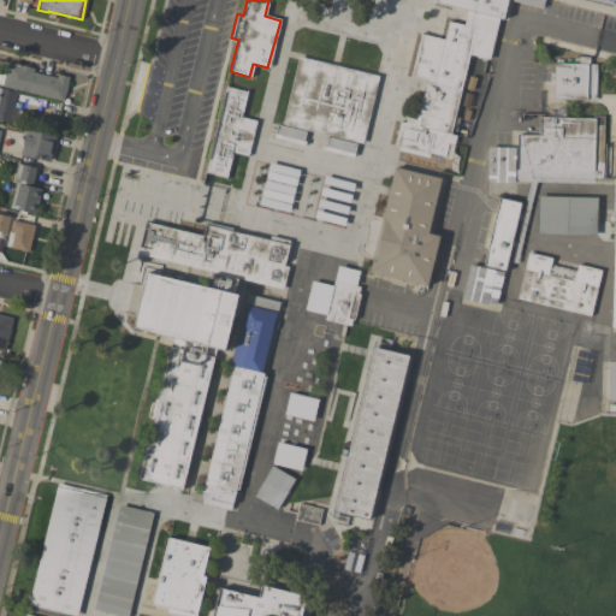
[(434,0),(507,0),(502,19),(498,18),(489,59),(468,54),(449,134),(456,135),(450,159),(427,154),(426,159),(397,152),(398,146),(394,144),(400,122),(404,123),(406,117),(415,119),(425,81),(410,77),(421,35),(442,40),(446,21),(463,25),(467,11),(434,4),(434,0)]
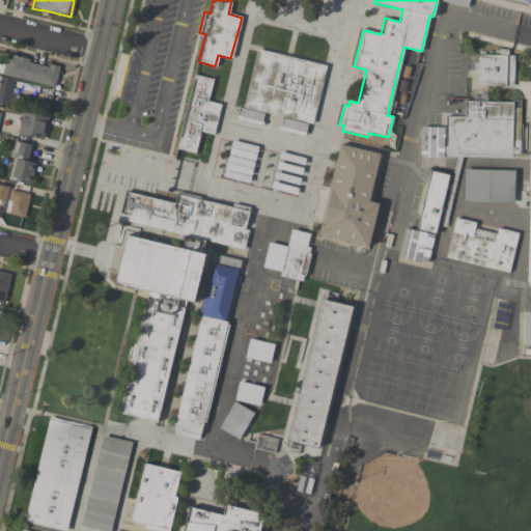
[(467,8),(469,0),(438,0),(439,1),(467,8)]
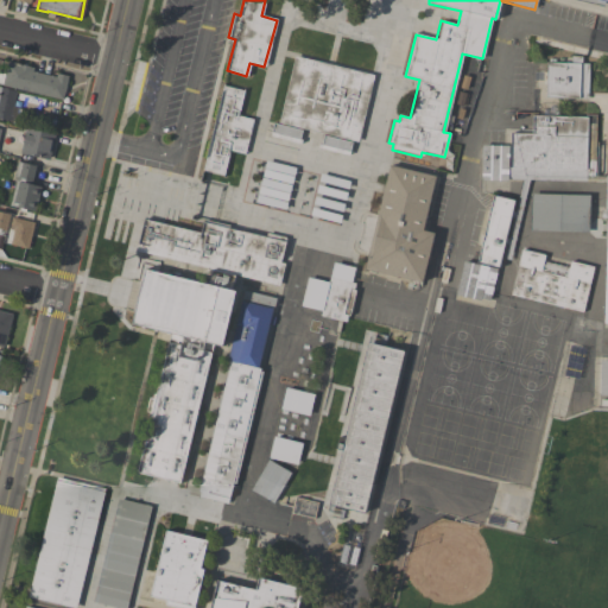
[(278,122),(293,57),(373,75),(358,141),(278,122)]
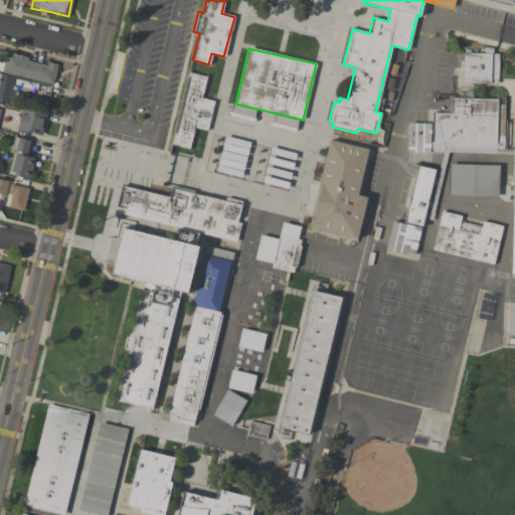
[(498,83),(499,50),(483,50),(483,53),(462,53),(462,83),(498,83)]
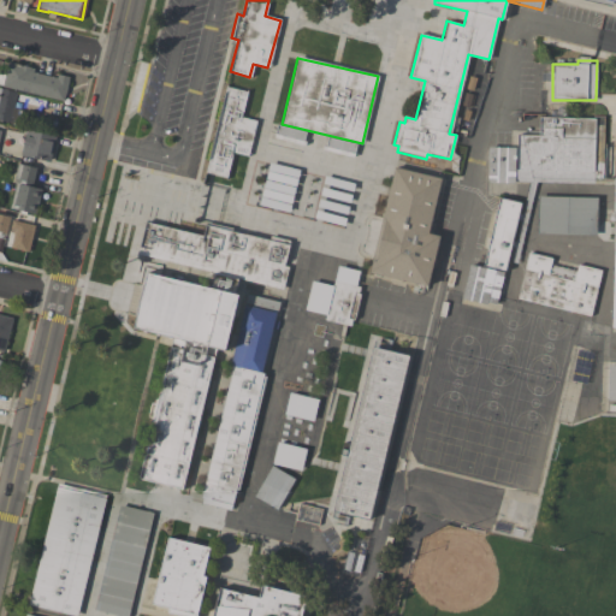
[(0,87),(64,101),(69,78),(7,64),(5,73),(0,72),(0,87)]
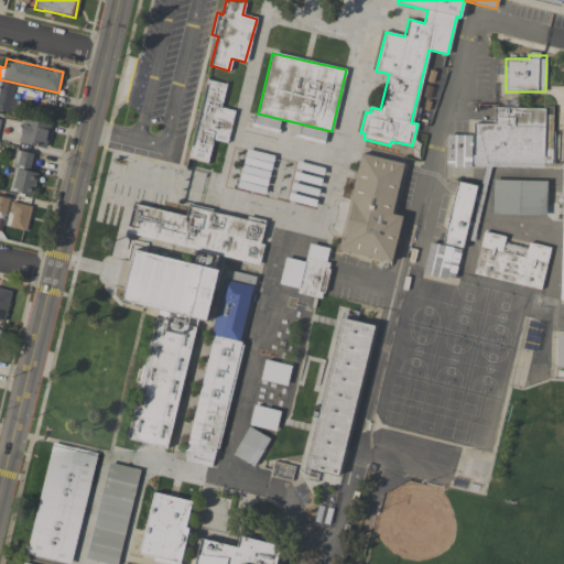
[(187,159),(206,162),(213,139),(226,142),(234,110),(219,108),(226,83),(207,79),(187,159)]
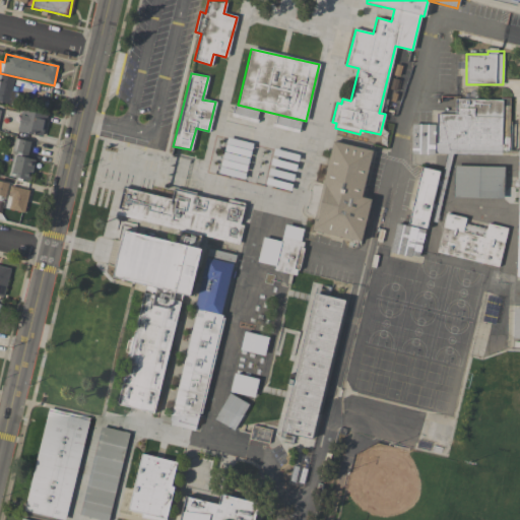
[(0,102),(8,105),(14,78),(0,74),(0,102)]
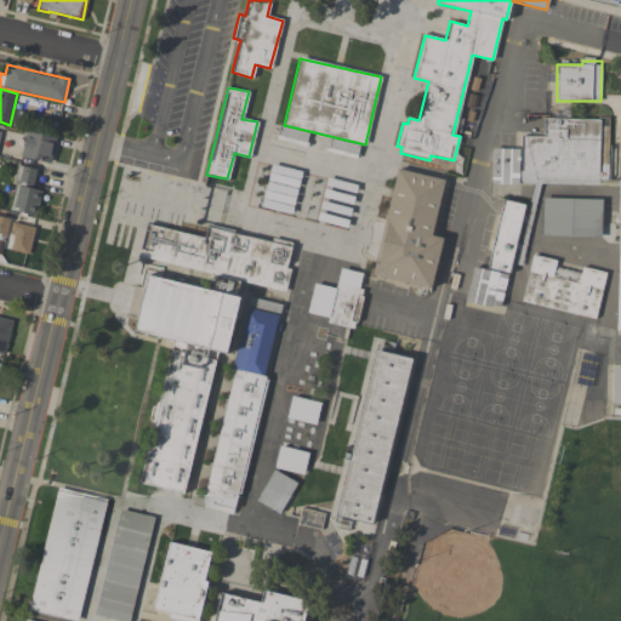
[(491,148),(491,183),(598,184),(599,120),(543,119),(542,137),(520,136),(520,149),(491,148)]
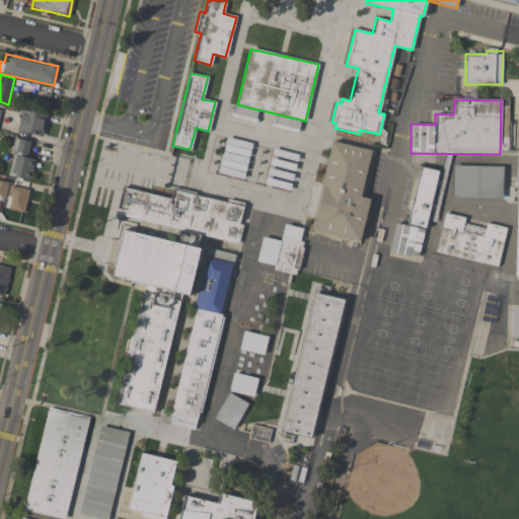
[(256,109),(232,106),(231,115),(255,118),(256,109)]
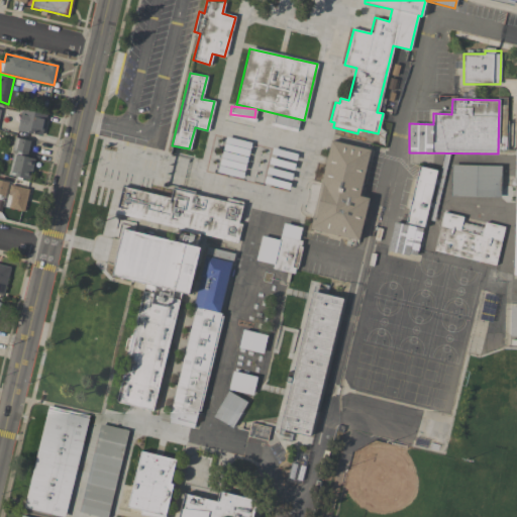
[(21,109),(16,130),(41,135),(46,115),(21,109)]
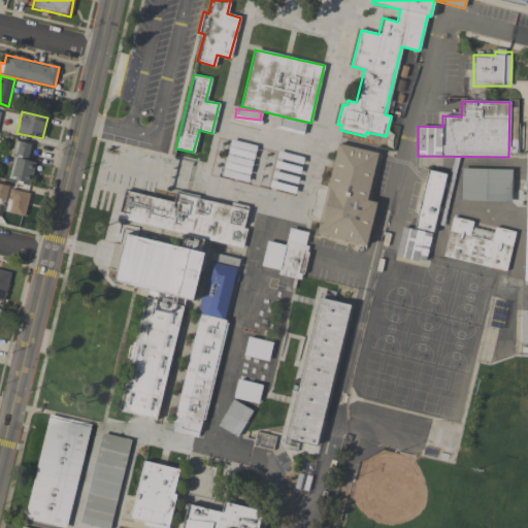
[(255,144),(229,140),(223,177),(249,182),(255,144)]
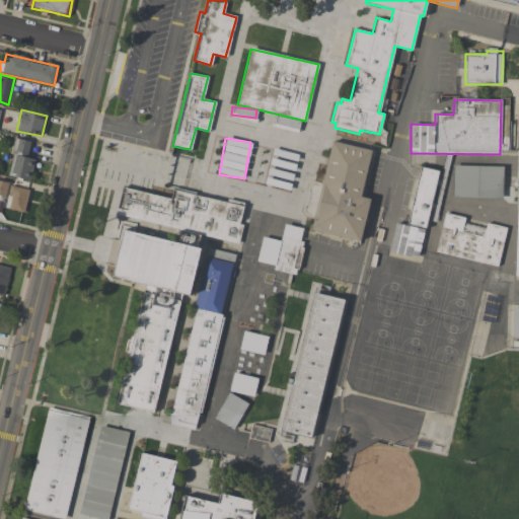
[(29,141),(15,139),(10,177),(31,180),(33,159),(27,158),(29,141)]
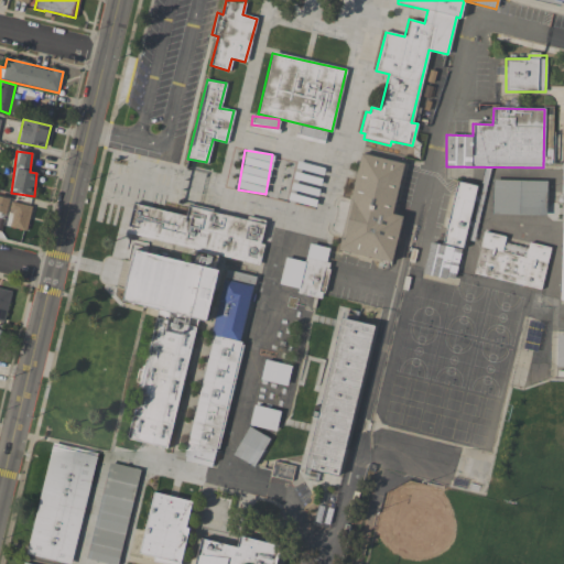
[(337,249),(360,154),(403,164),(391,215),(401,217),(390,262),(337,249)]
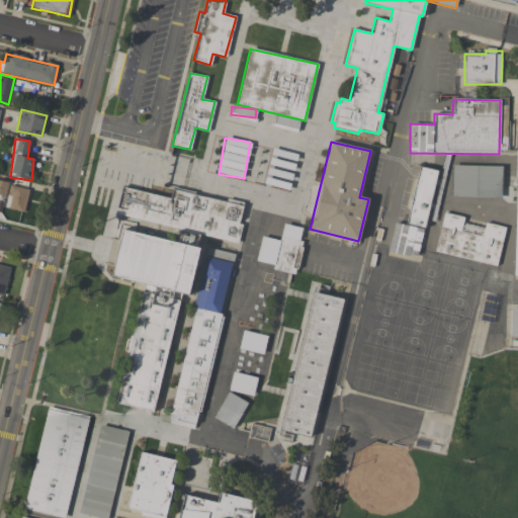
[(451,196),(501,197),(502,166),(451,165),(451,196)]
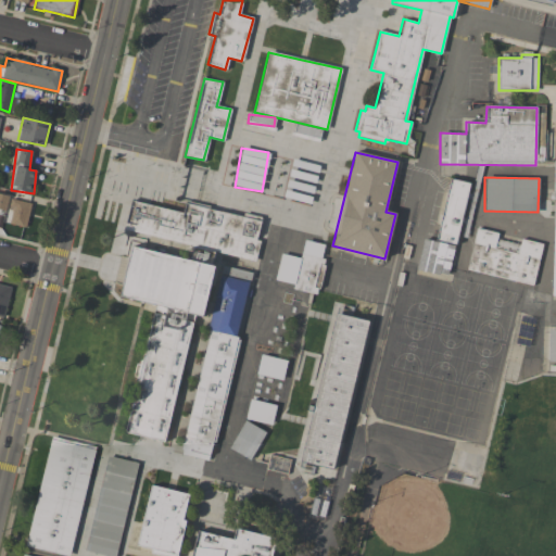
[(468,182),(449,179),(437,242),(421,239),(416,269),(450,277),(468,182)]
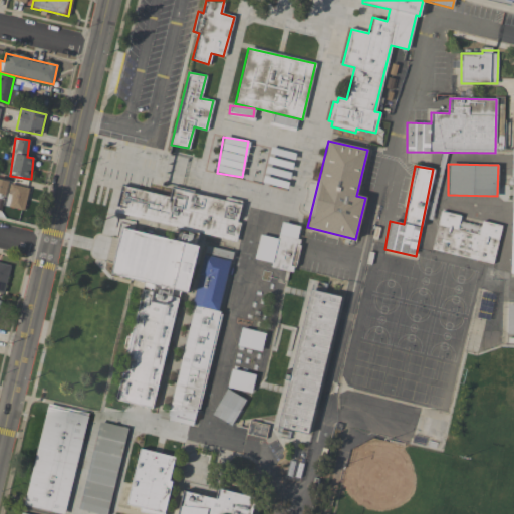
[(0,194),(5,195),(8,181),(0,179),(0,194)]
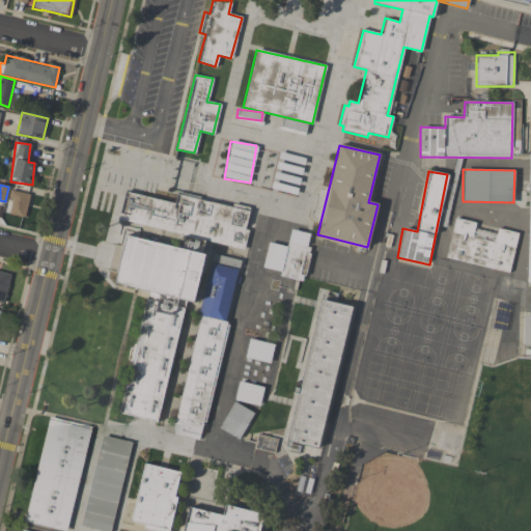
[(24,218),(29,194),(11,191),(7,214),(24,218)]
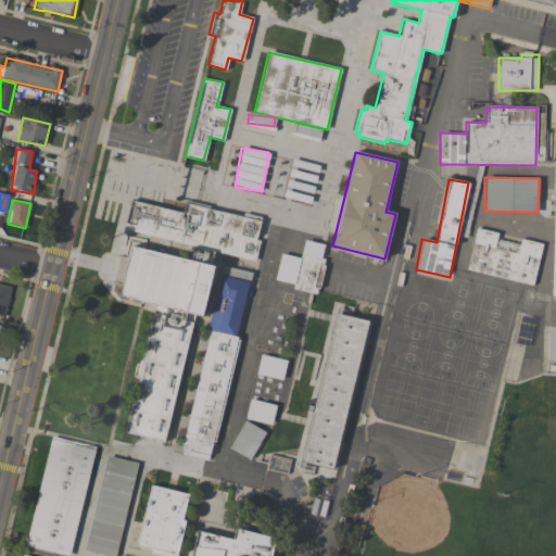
[(254,262),(125,229),(131,201),(181,214),(184,203),(260,222),(255,240),(260,241),(254,262)]
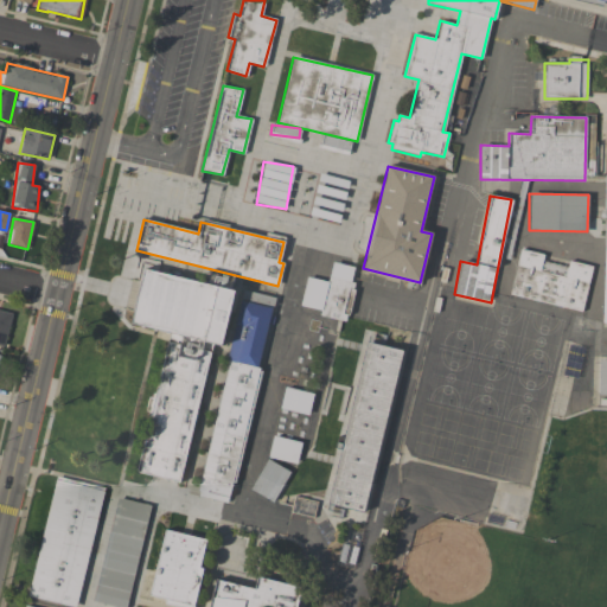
[(509,296),(582,312),(592,266),(568,261),(567,267),(543,262),(544,255),(519,249),(509,296)]
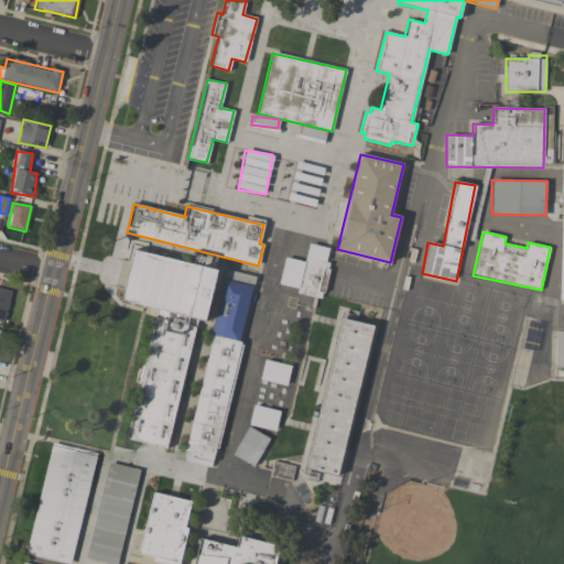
[(284,258),(304,262),(307,245),(327,249),(325,263),(328,263),(321,299),(296,293),(297,289),(279,285),(284,258)]
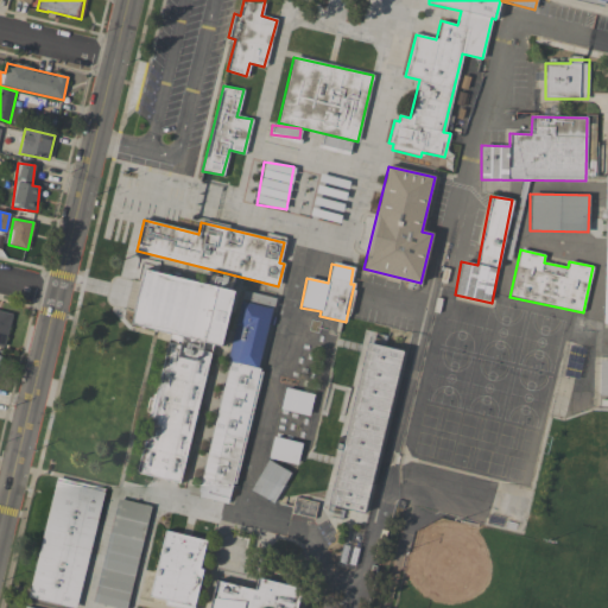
[(182,483),(210,343),(222,346),(234,290),(141,271),(131,325),(168,333),(138,474),(182,483)]
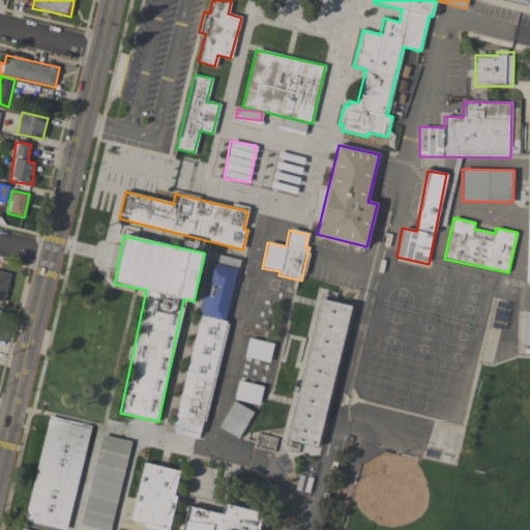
[(237,260),(235,260),(233,267),(227,266),(229,258),(209,254),(175,434),(203,440),(237,260)]
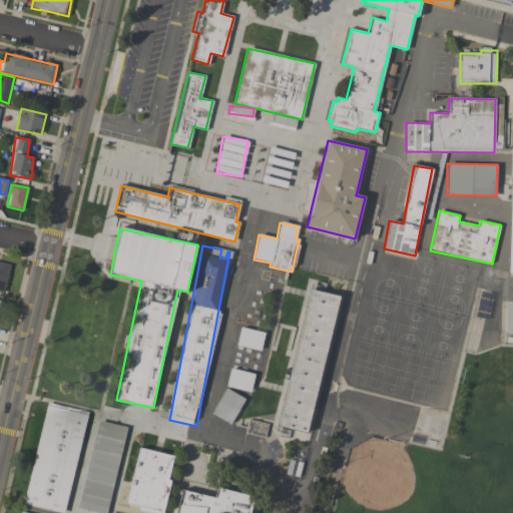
[(9,265),(0,263),(0,292),(4,293),(9,265)]
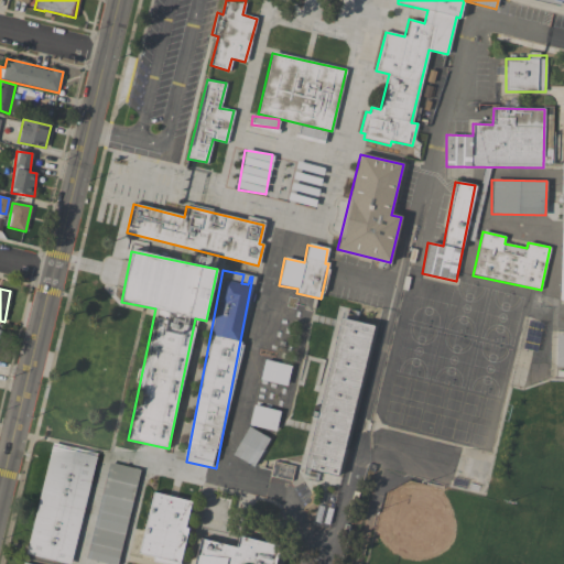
[(370,325),(337,318),(305,478),(317,480),(320,473),(340,477),(370,325)]
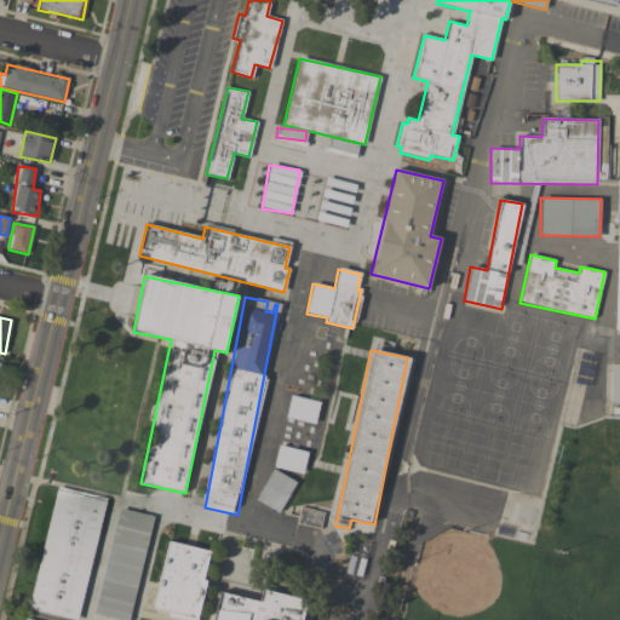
[(319,401),(290,397),(286,419),(316,423),(319,401)]
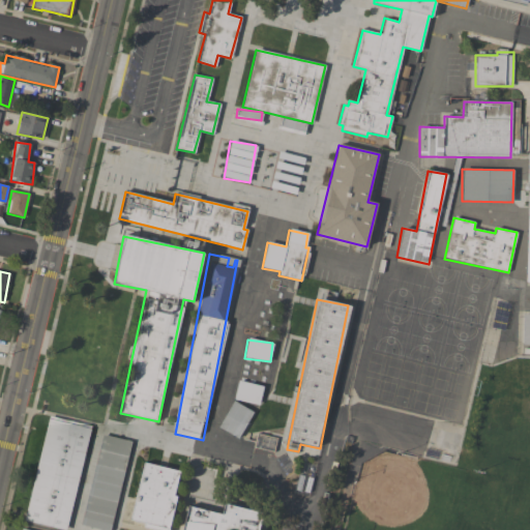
[(234,400),(259,406),(263,387),(238,381),(234,400)]
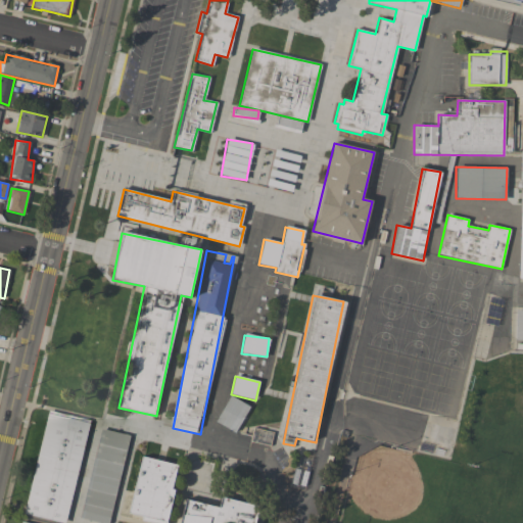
[(249,407),(230,395),(216,422),(235,433),(249,407)]
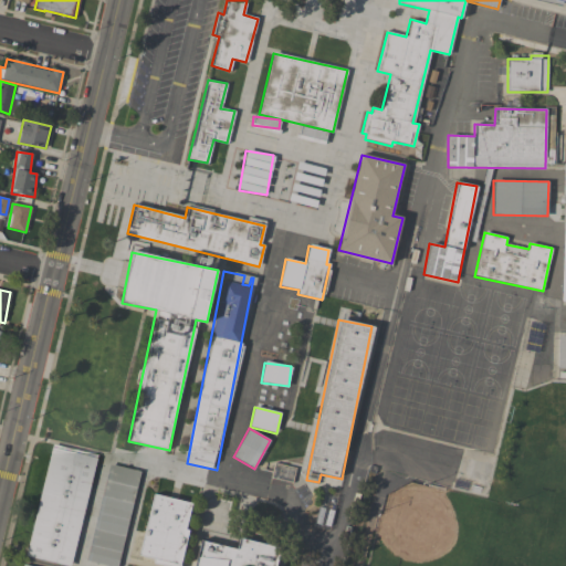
[(72,565),(95,454),(50,446),(27,557),(70,565),(72,565)]
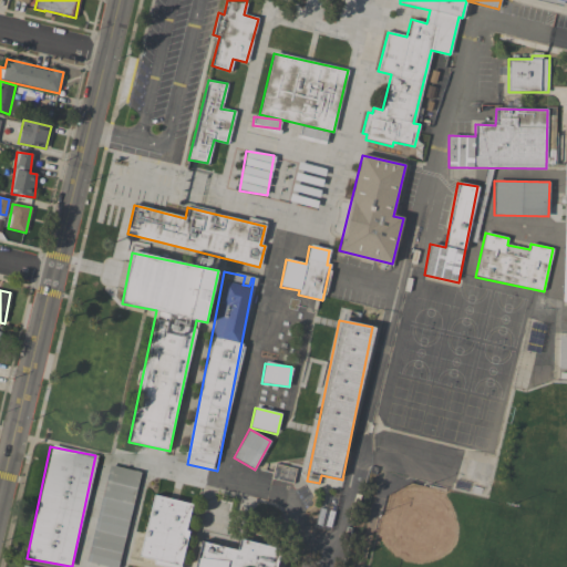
[(270,480),(292,484),(296,468),(275,464),(270,480)]
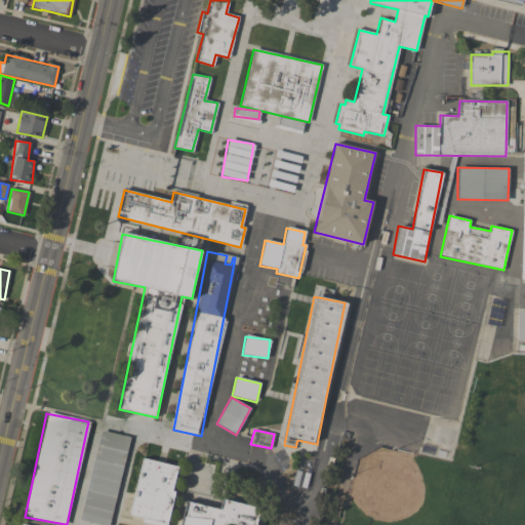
[(110,524),(129,437),(99,431),(81,521),(99,524),(110,524)]
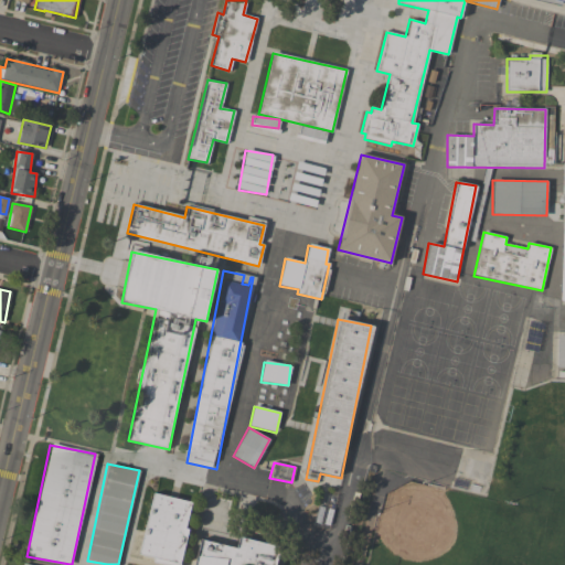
[(138,558),(171,564),(179,564),(192,502),(151,493),(138,558)]
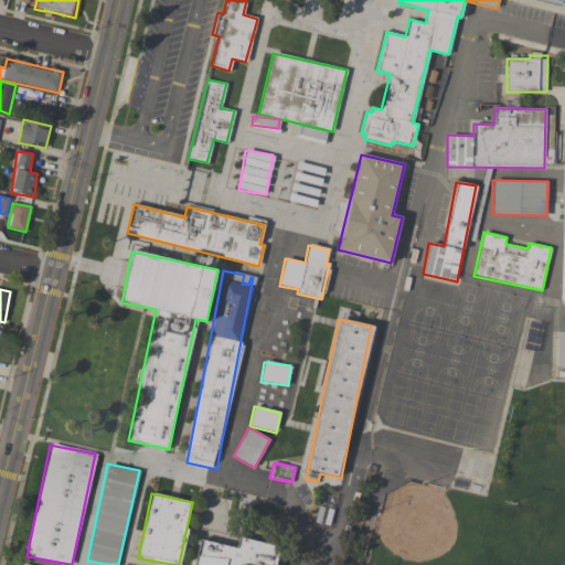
[(275,564),(279,546),(238,537),(236,547),(200,540),(193,564),(275,564)]
